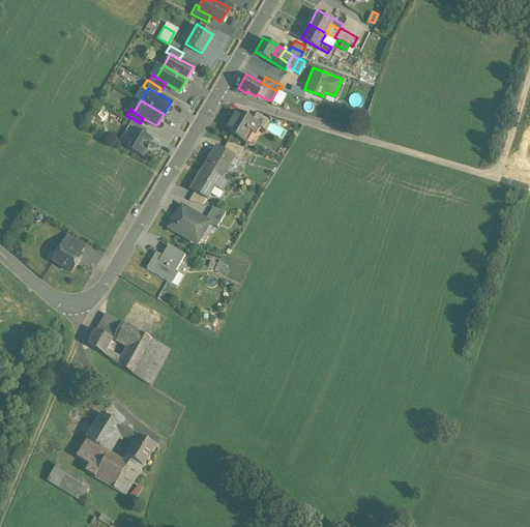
[(251,119),(236,110),(225,128),(245,141),(246,140),(242,138),(248,128),(252,130),(256,123),(257,122),(251,119)]
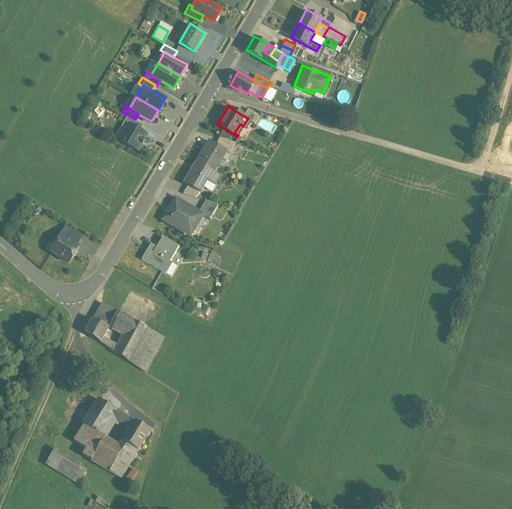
[(258,114),(247,107),(242,115),(248,118),(247,119),(253,122),(258,114)]
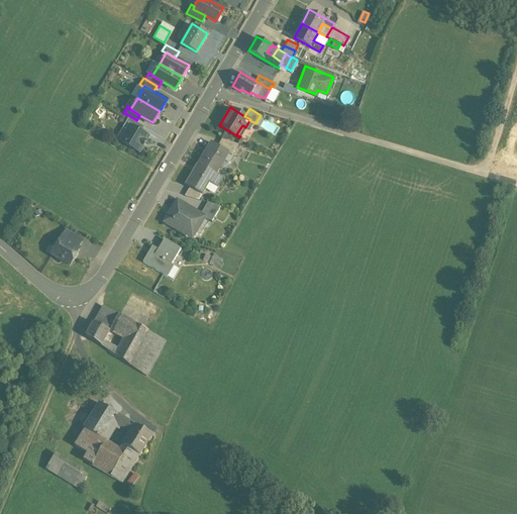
[(136,120),(128,115),(122,125),(126,128),(129,124),(140,130),(143,125),(136,120)]
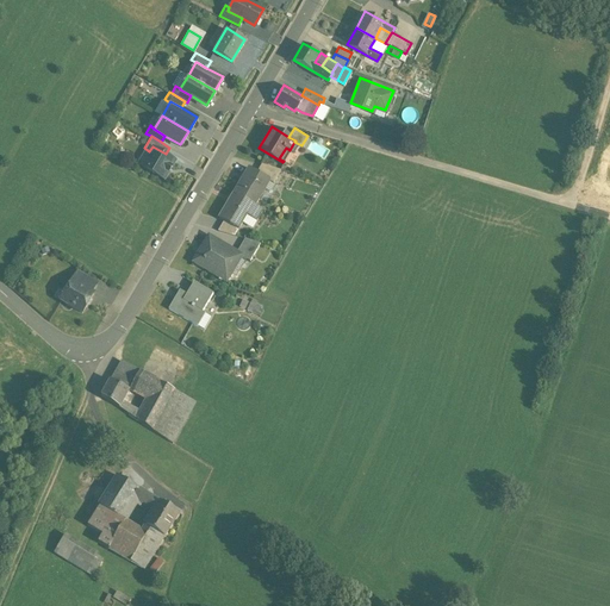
[(166,154),(153,147),(149,151),(142,164),(163,177),(174,160),(166,154)]
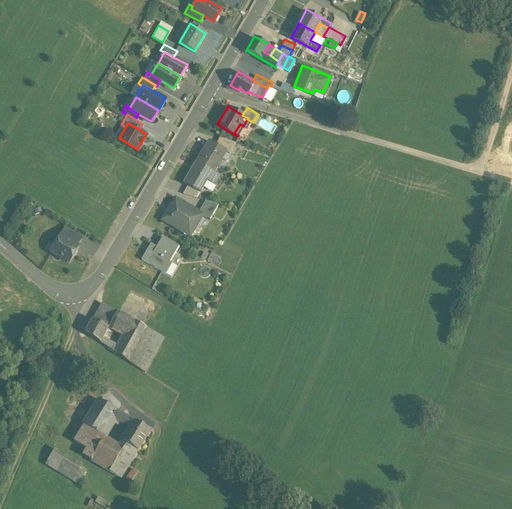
[(234,141),(219,136),(215,143),(226,150),(228,152),(234,141)]
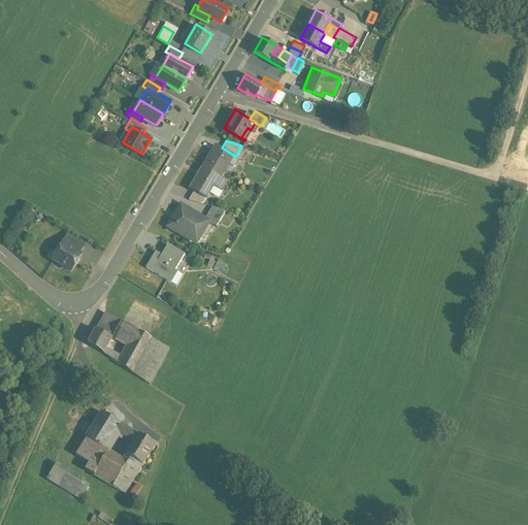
[(222,148),(215,143),(201,166),(220,176),(233,155),(222,148)]
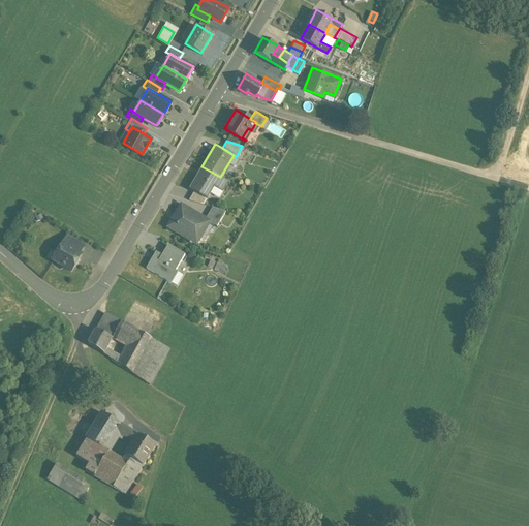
[(220,177),(201,166),(189,188),(193,190),(206,197),(213,186),(221,190),(226,181),(220,177)]
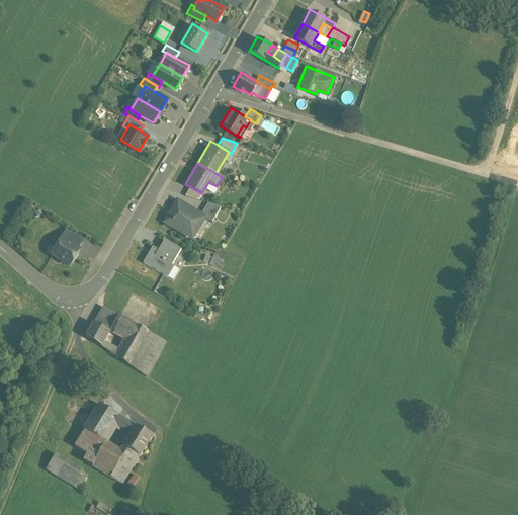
[(201,193),(189,186),(184,194),(198,199),(201,193)]
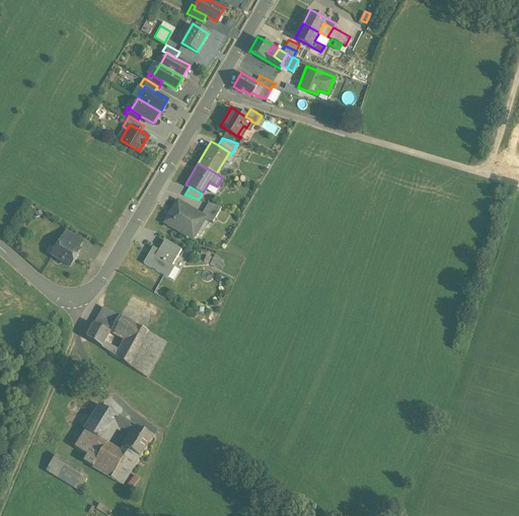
[(201,213),(176,199),(163,221),(176,229),(178,226),(193,234),(204,216),(204,215),(201,213)]
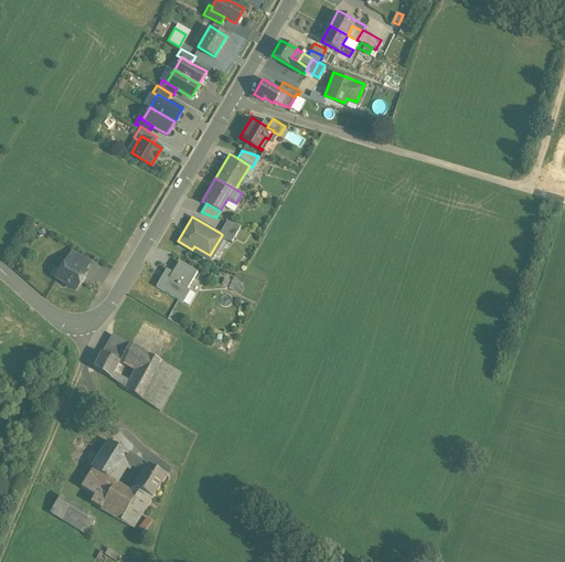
[(240,224),(226,220),(219,232),(222,234),(222,235),(231,240),(240,224)]
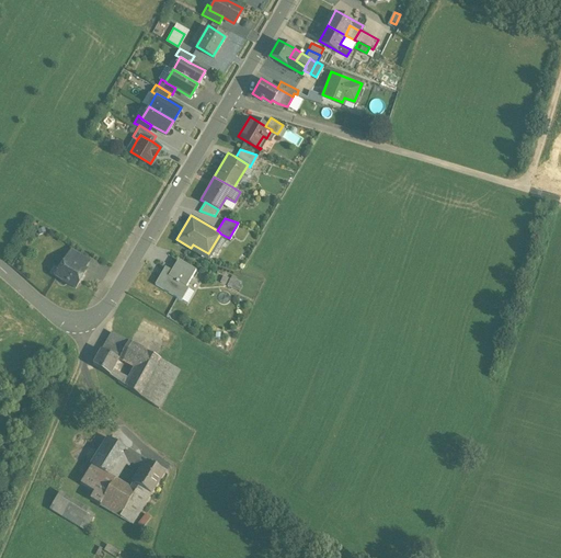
[(88,259),(70,249),(66,258),(82,268),(88,259)]
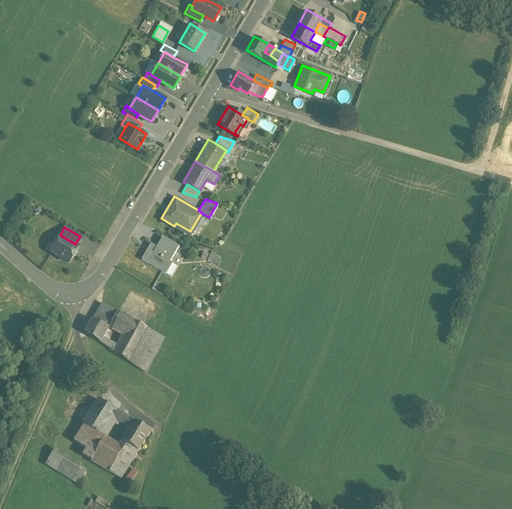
[(75,244),(60,235),(50,251),(68,261),(77,245),(75,244)]
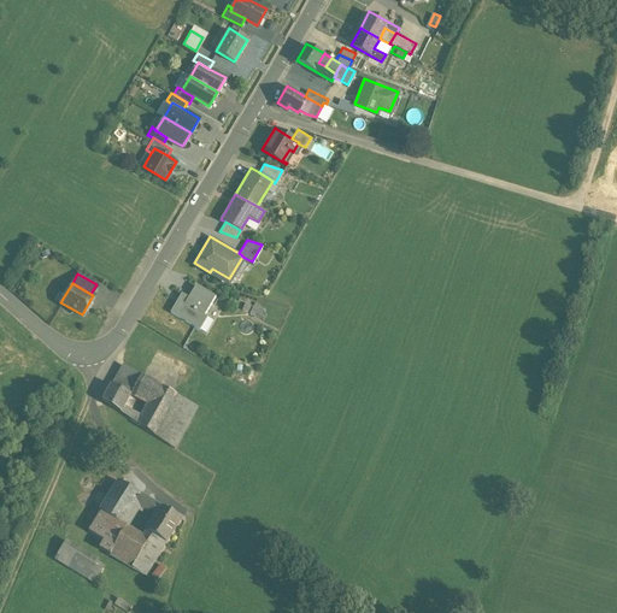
[(188,296),(183,294),(178,304),(175,301),(170,311),(199,328),(206,314),(204,313),(215,295),(195,283),(188,296)]
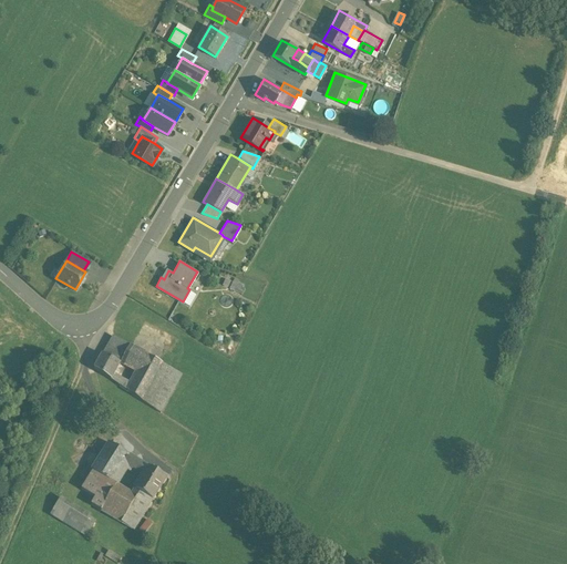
[(130,344),(112,335),(102,352),(119,361),(121,359),(130,344)]
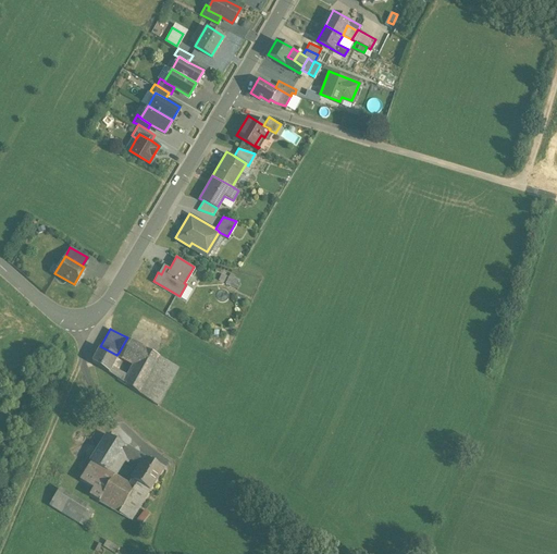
[(127,337),(119,353),(128,358),(137,343),(134,341),(134,342),(127,337)]
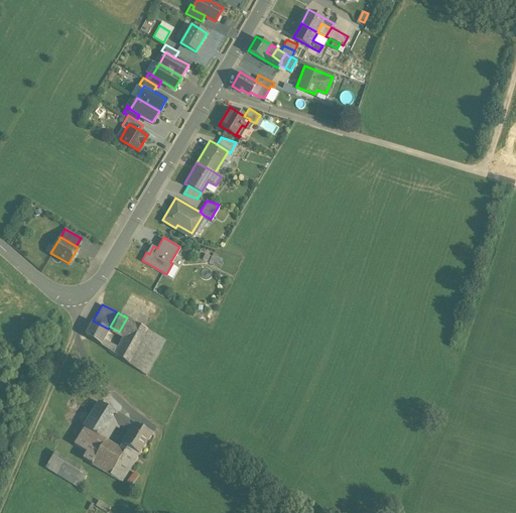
[(147,329),(127,317),(119,332),(126,336),(120,348),(116,354),(129,363),(147,329)]
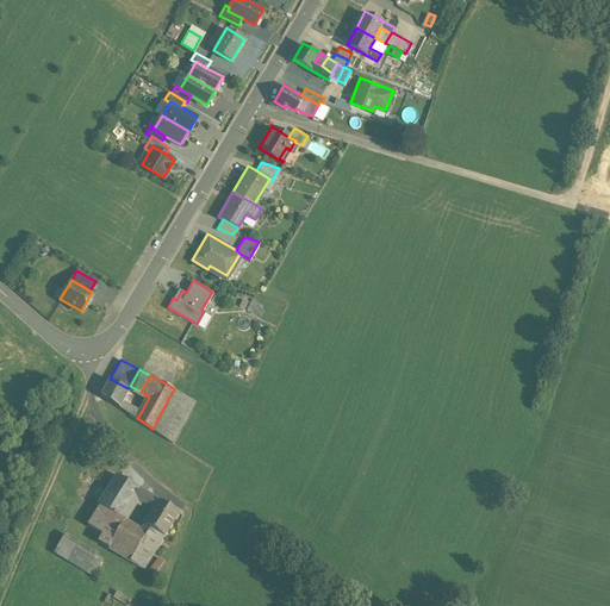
[(128,388),(110,379),(101,394),(119,406),(122,400),(128,388)]
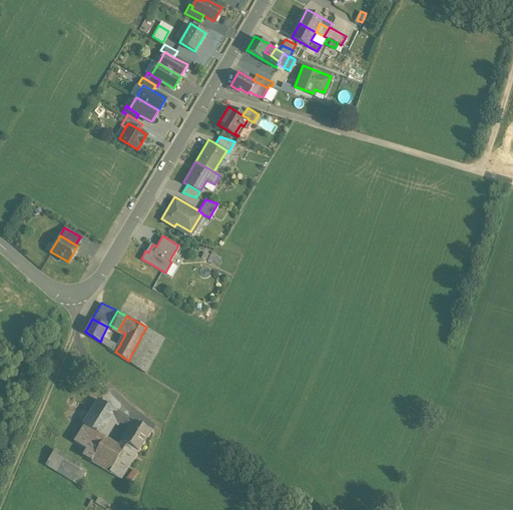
[(163,337),(146,327),(128,361),(127,361),(144,372),(163,337)]
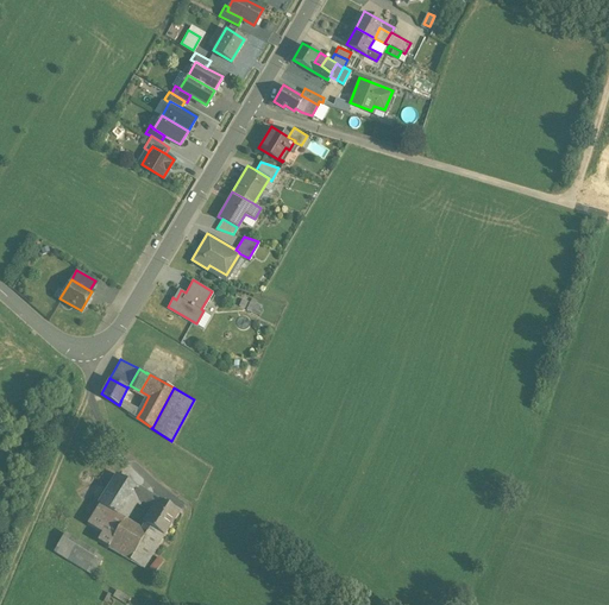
[(132,404),(121,399),(119,405),(118,405),(129,413),(132,404)]
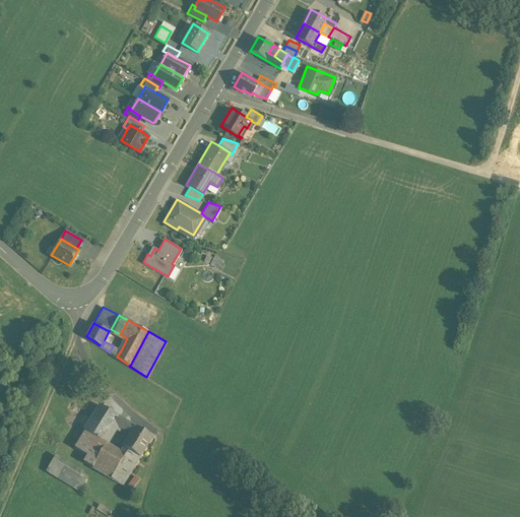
[(113,345),(110,352),(117,357),(121,350),(113,345)]
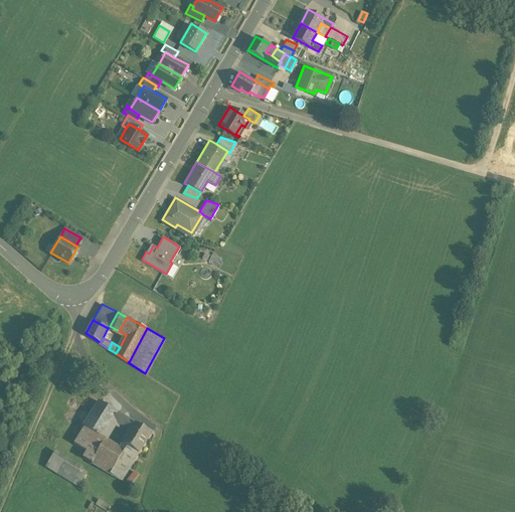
[(100,400),(73,442),(87,450),(82,457),(92,462),(105,438),(101,436),(110,421),(111,421),(117,411),(100,400)]
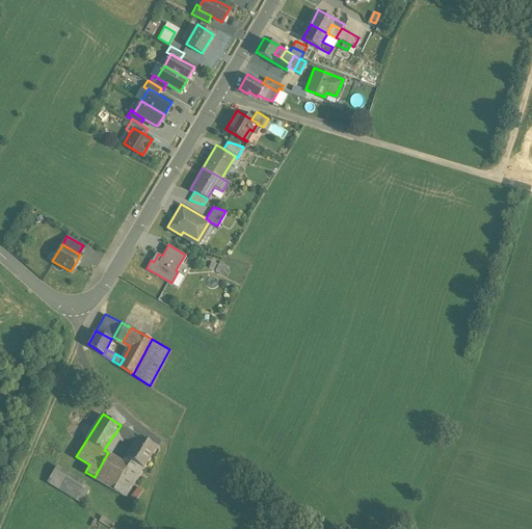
[(132,431),(121,425),(114,435),(122,440),(123,437),(127,440),(132,431)]
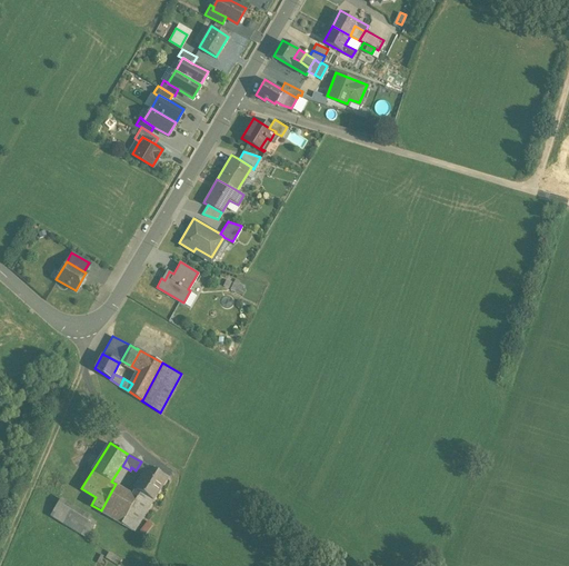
[(166,477),(141,462),(136,470),(143,475),(136,489),(152,499),(166,477)]
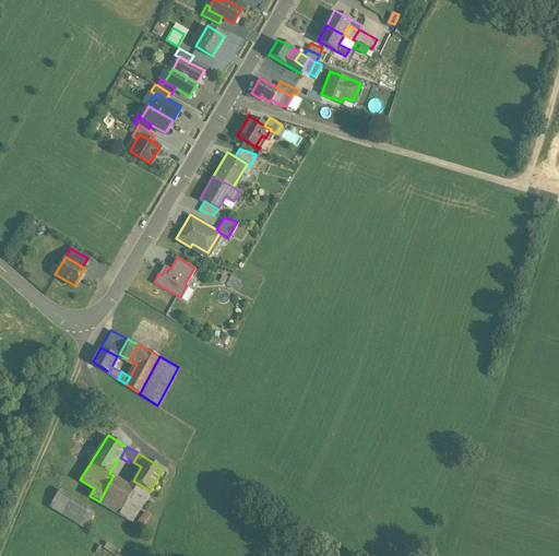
[(114,475),(99,501),(119,513),(134,487),(130,485),(114,475)]
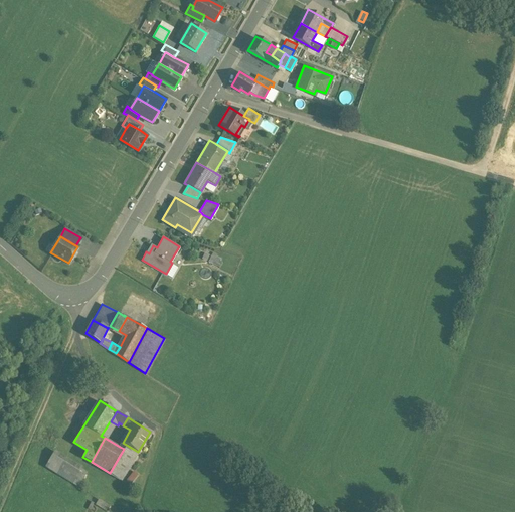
[(138,452),(123,443),(120,447),(124,449),(110,473),(121,479),(138,452)]
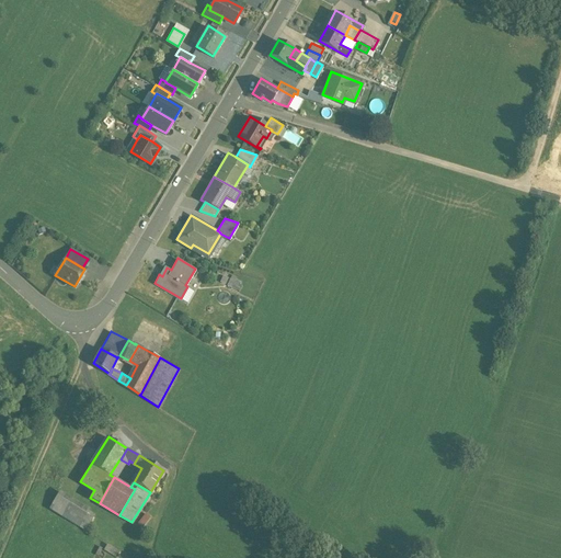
[(89,508),(59,490),(49,507),(86,528),(93,515),(87,512),(89,508)]
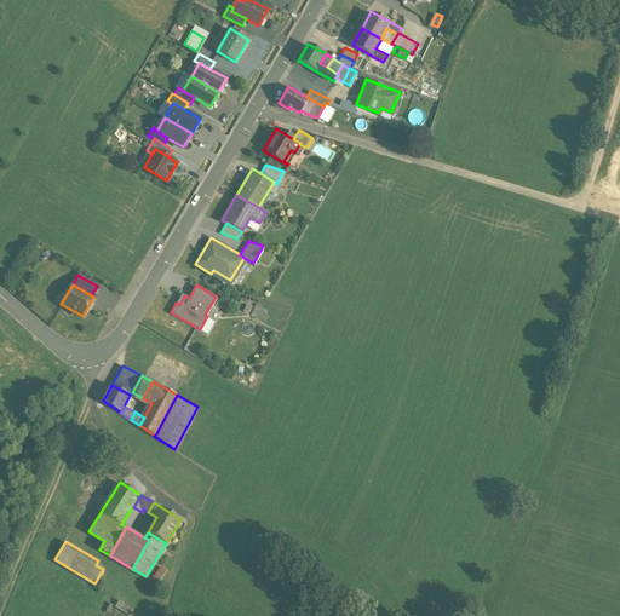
[(160,565),(151,576),(156,581),(166,570),(160,565)]
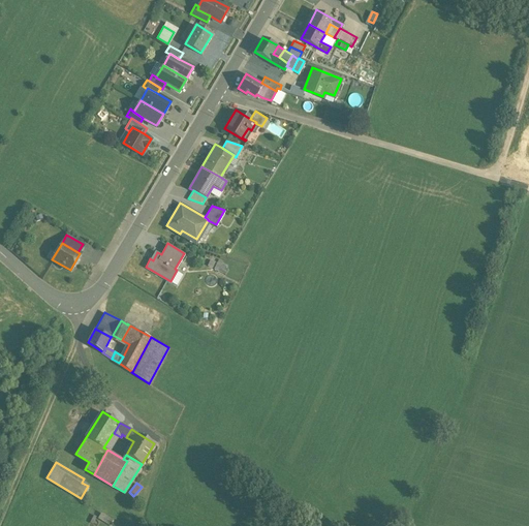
[(113,518),(101,511),(98,516),(110,523),(113,518)]
